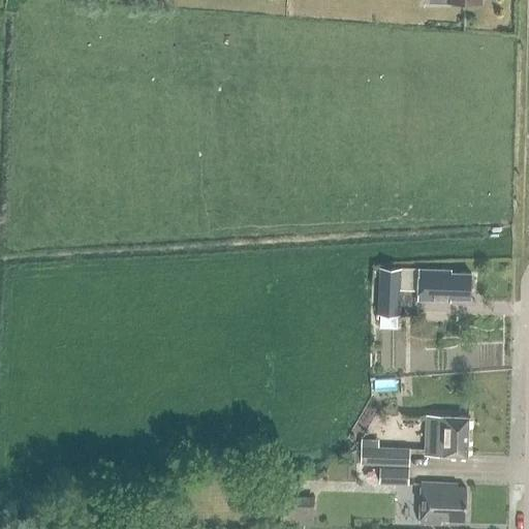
[(398,315),(401,315),(402,268),(380,268),(378,314),(381,314),(380,329),(398,330),(398,315)]
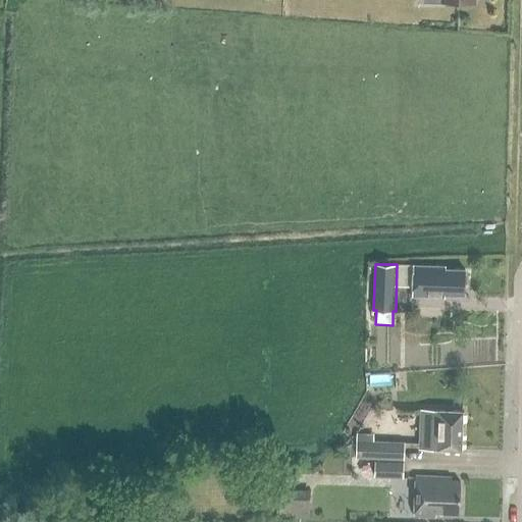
[(445,294),(464,295),(465,270),(446,269),(446,267),(413,265),(412,296),(445,297),(445,294)]
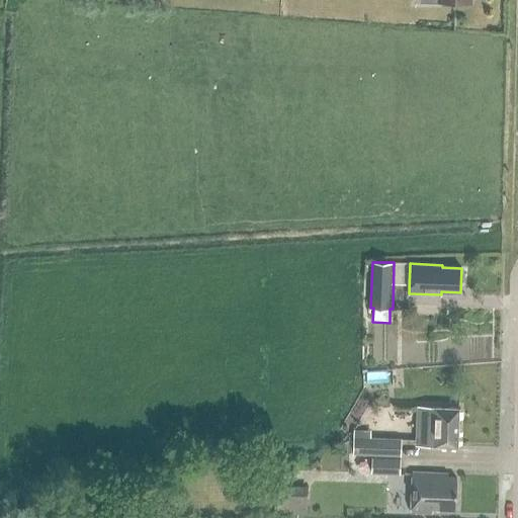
[(416,446),(458,447),(459,408),(418,407),(416,446)]
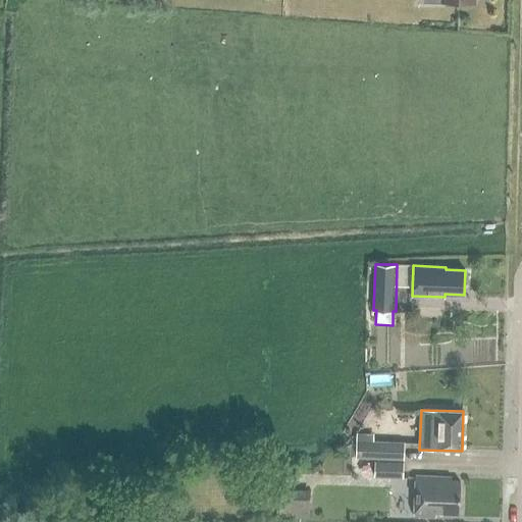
[(377,462),(404,463),(404,442),(356,441),(356,459),(377,459),(377,462)]
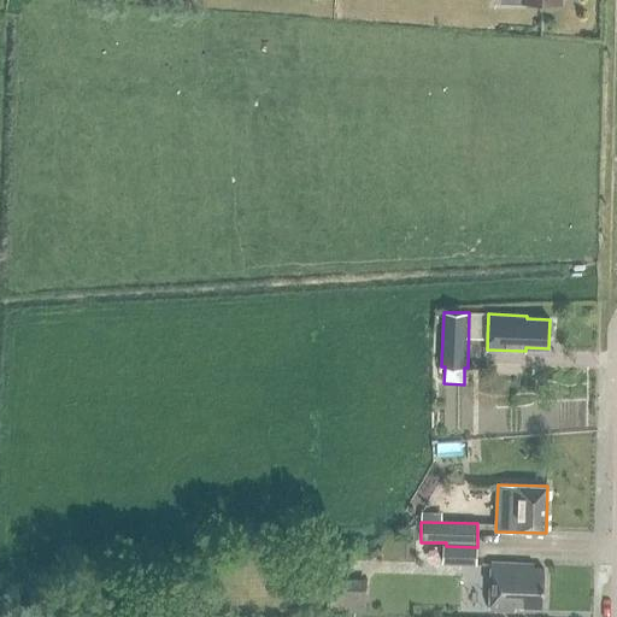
[(477,547),(446,546),(444,546),(442,564),(476,565),(477,547)]
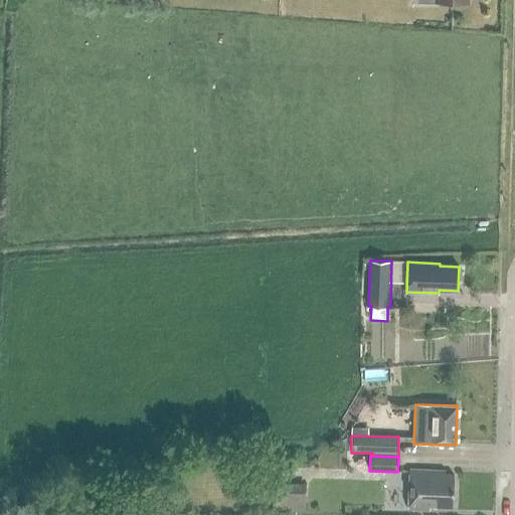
[(446,471),(410,470),(408,510),(430,511),(430,507),(454,508),(455,475),(446,475),(446,471)]
